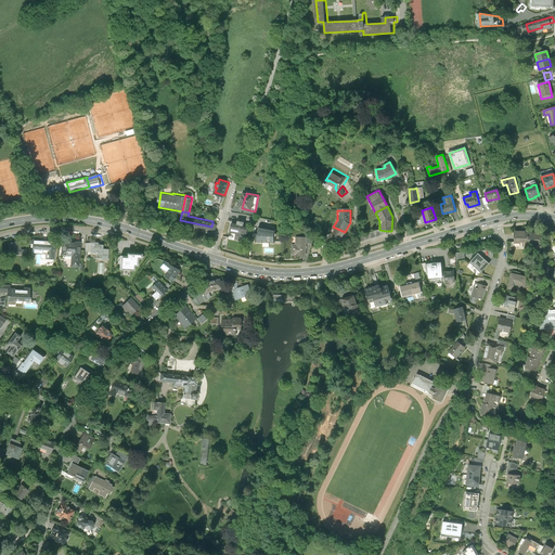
[(245,219),(239,218),(236,224),(231,223),(230,232),(236,234),(234,240),(243,242),(245,233),(246,233),(247,228),(243,227),(245,219)]
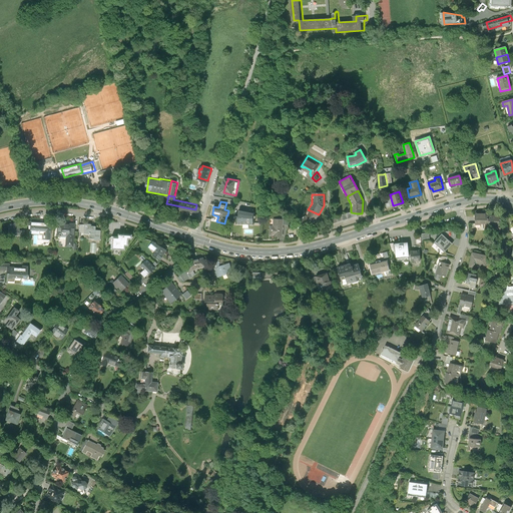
[(314,223),(319,214),(308,209),(304,217),(298,221),(304,230),(314,223)]
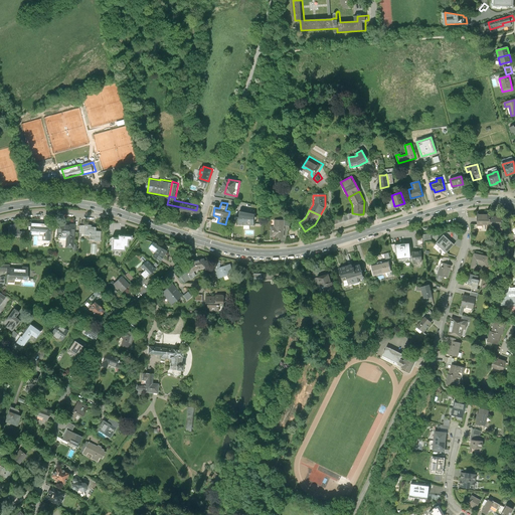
[(255,215),(239,212),(238,218),(235,217),(234,220),(237,221),(237,226),(244,226),(244,230),(249,230),(249,226),(255,226),(255,215)]
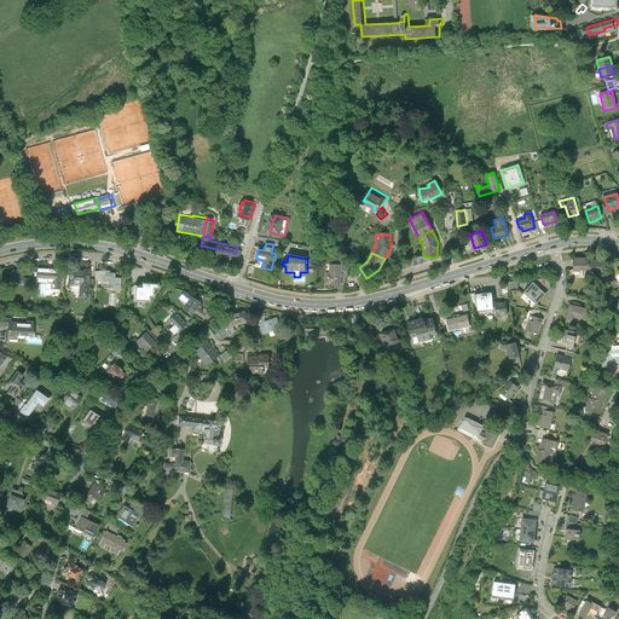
[(423,256),(399,264),(400,271),(431,261),(431,258),(423,256)]
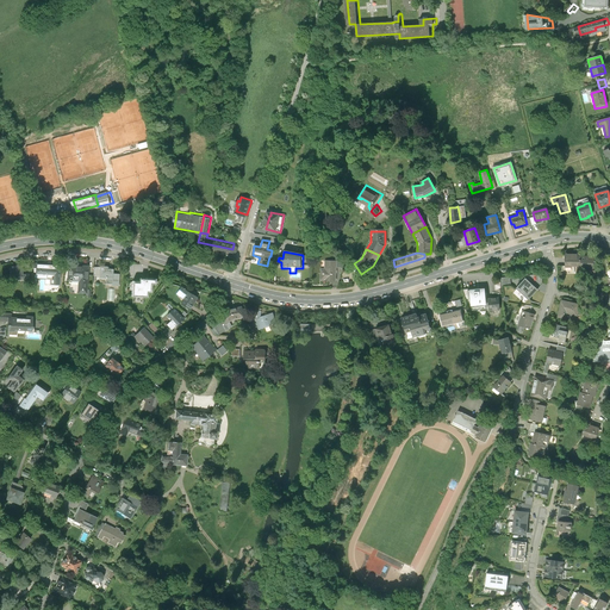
[(580,255),(565,254),(565,267),(580,267),(580,256),(580,255)]
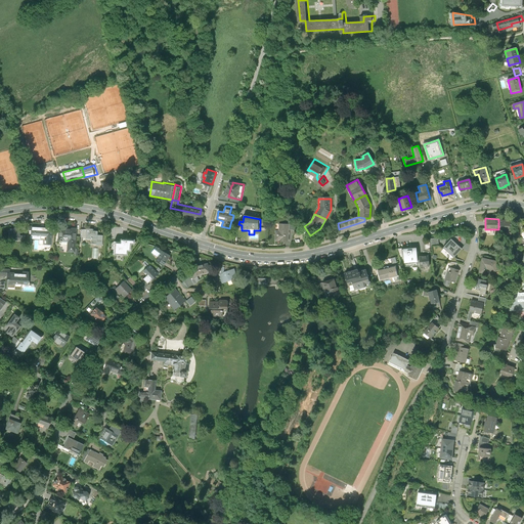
[(512,220),(498,220),(498,229),(498,230),(501,230),(511,230),(512,220)]
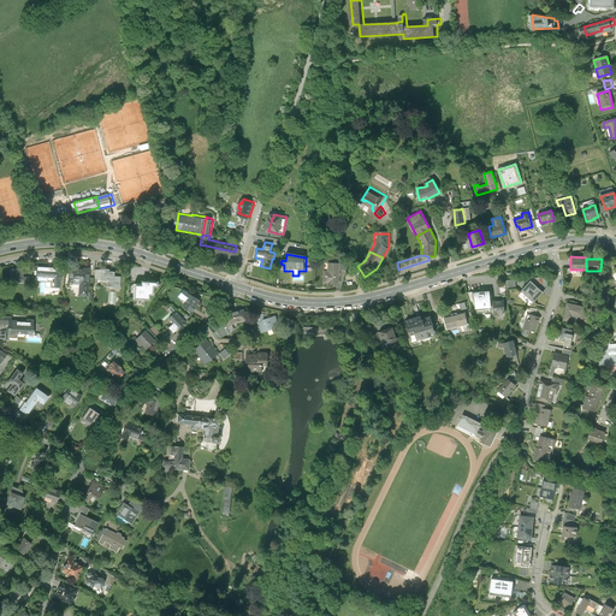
[(338,264),(327,264),(327,272),(323,272),(323,283),(338,284),(338,270),(338,264)]
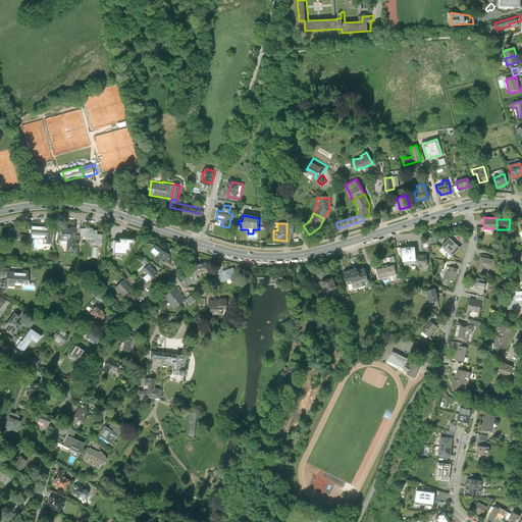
[(53,227),(30,225),(29,238),(40,239),(40,235),(44,236),(44,244),(52,245),(53,227)]
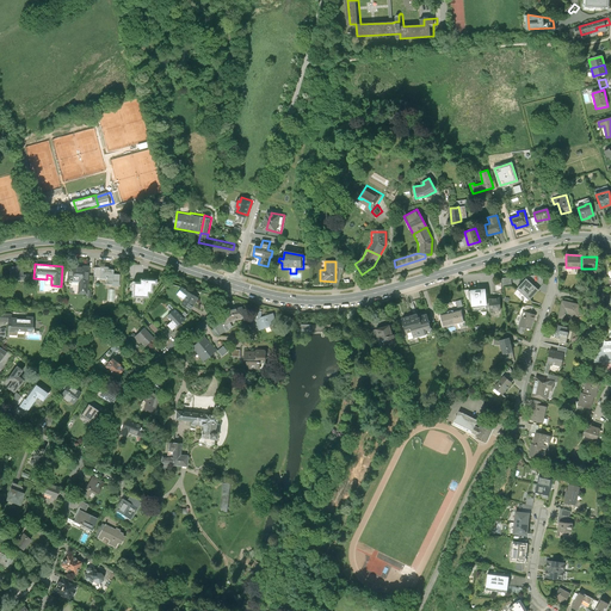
[(17,267),(11,267),(10,278),(16,278),(16,281),(26,281),(26,275),(23,275),(23,266),(17,266),(17,267)]
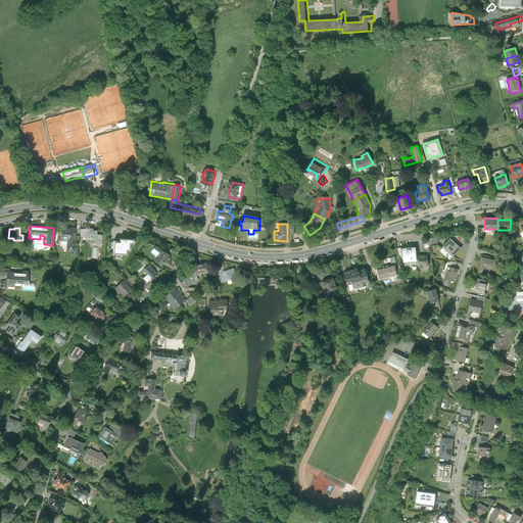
[(77,228),(59,228),(58,241),(67,242),(67,252),(75,252),(76,245),(76,237),(77,228)]
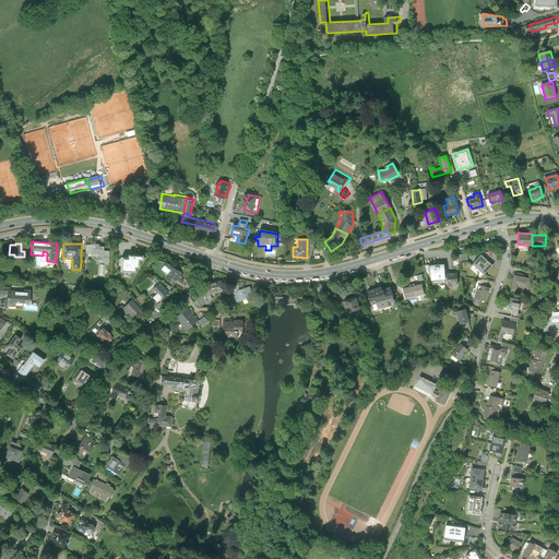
[(92,246),(86,246),(85,253),(92,254),(92,256),(97,256),(97,261),(103,261),(103,263),(109,263),(110,251),(104,251),(105,247),(99,247),(99,245),(92,245),(92,246)]
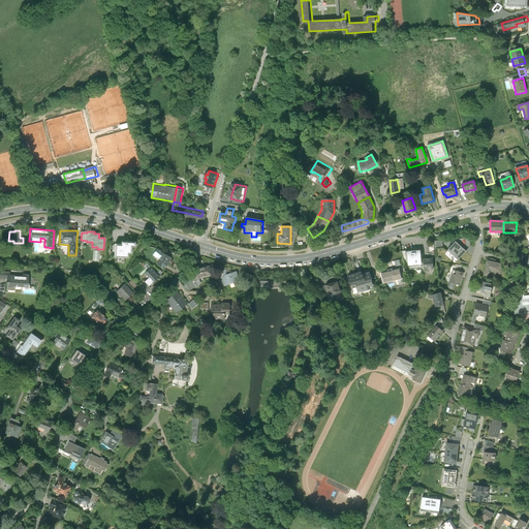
[(122,239),(122,242),(115,242),(115,257),(128,257),(128,253),(131,253),(132,246),(135,246),(135,240),(122,239)]
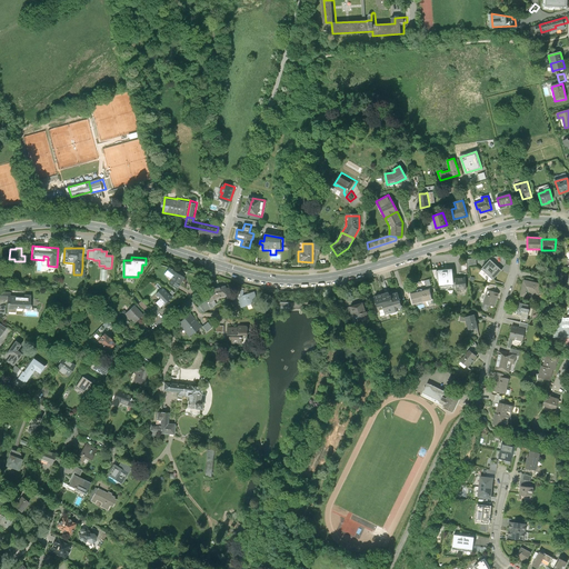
[(486,272),(492,279),(500,270),(490,260),(481,270),(485,272),(486,272)]
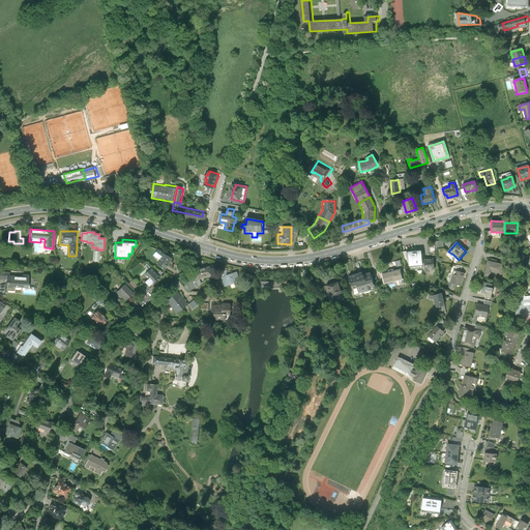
[(165,255),(158,251),(154,256),(160,261),(158,265),(166,269),(172,259),(165,255)]
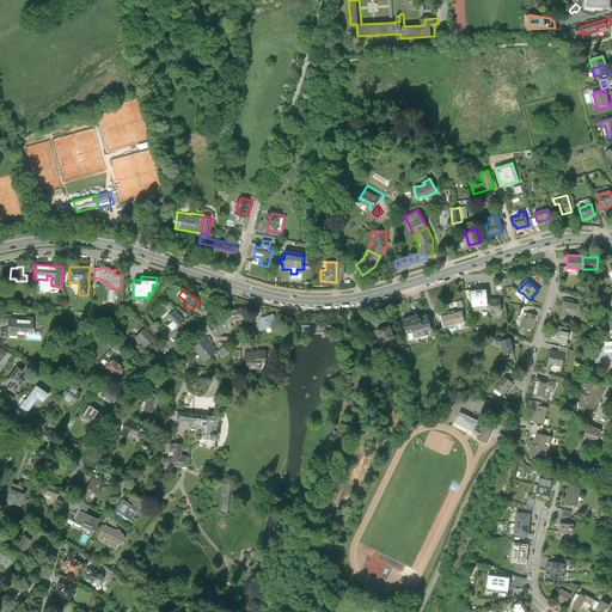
[(487,301),(485,291),(481,291),(481,289),(469,291),(469,292),(471,300),(473,308),(473,312),(488,310),(487,301)]
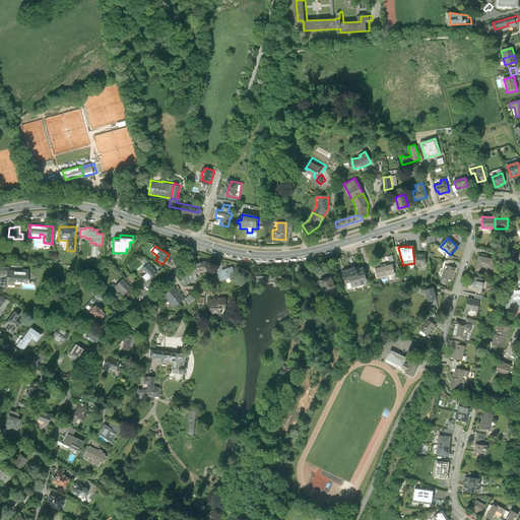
[(419,255),(413,256),(414,263),(416,263),(416,265),(426,264),(425,254),(425,253),(419,254),(419,255)]
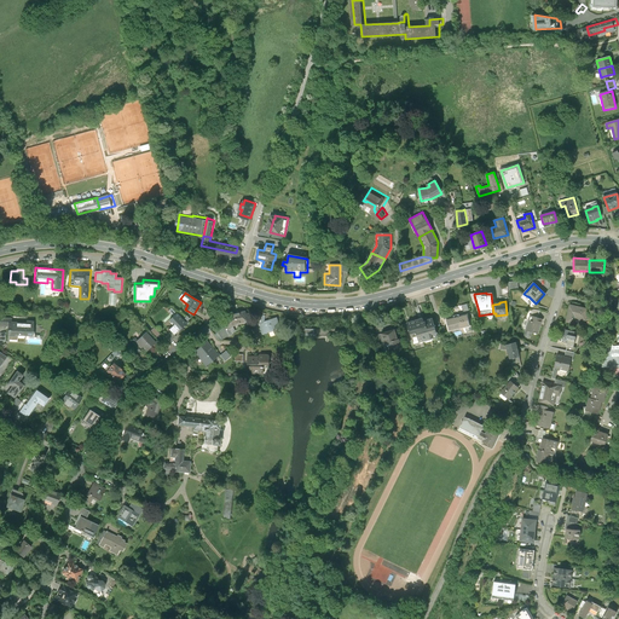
[(589,308),(570,305),(566,322),(574,324),(576,318),(586,320),(589,308)]
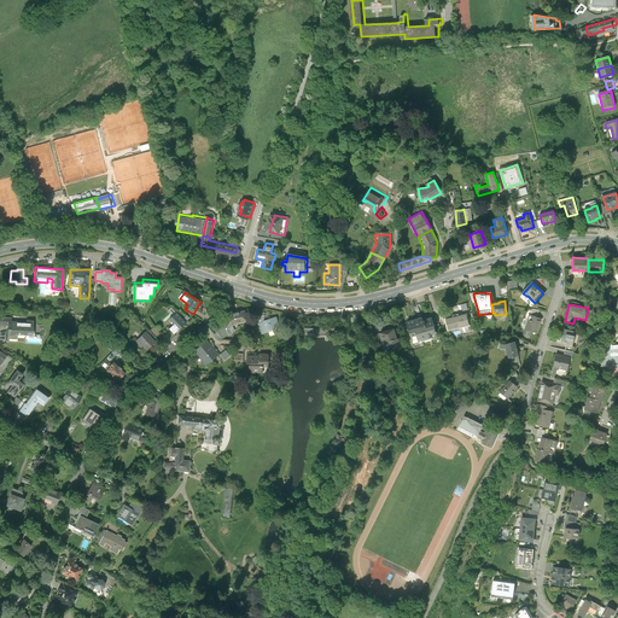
[(186,322),(175,312),(164,322),(169,328),(174,333),(186,322)]
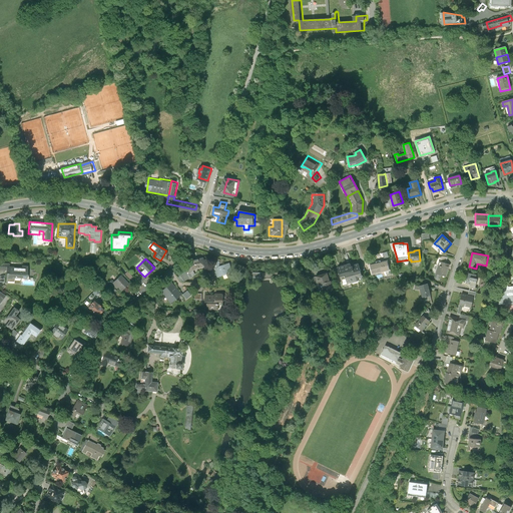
[(192,271),(196,268),(204,267),(203,259),(194,261),(185,267),(188,271),(189,273),(192,271)]
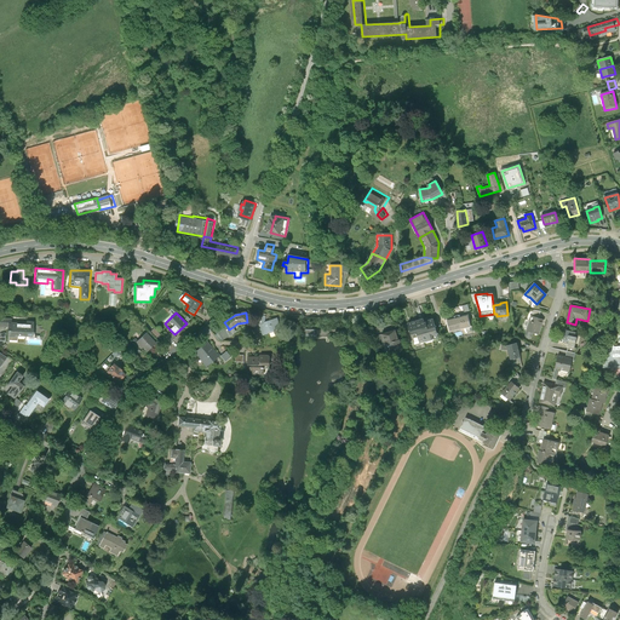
[(468,316),(447,321),(449,332),(465,327),(470,326),(468,316)]
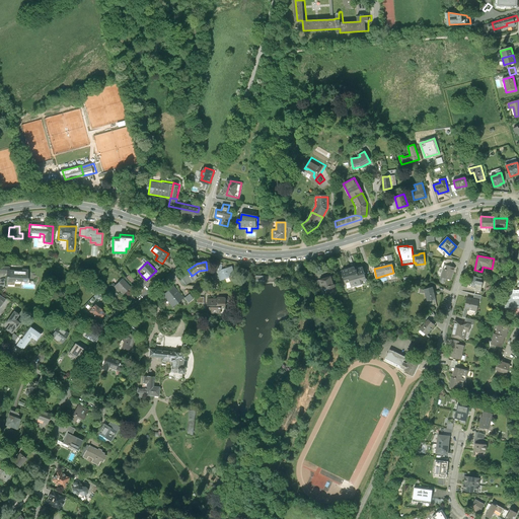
[(450,267),(445,265),(444,265),(441,277),(439,281),(441,283),(443,284),(445,283),(446,279),(450,280),(454,268),(450,267)]
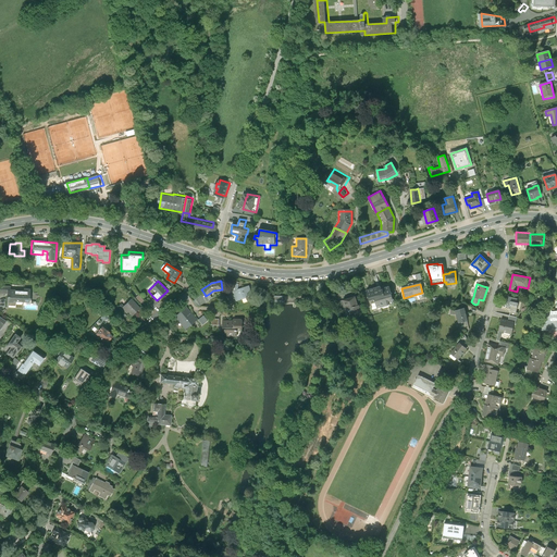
[(11,287),(0,286),(0,294),(9,294),(8,304),(14,304),(14,302),(31,302),(31,291),(25,291),(25,292),(11,291),(11,287)]
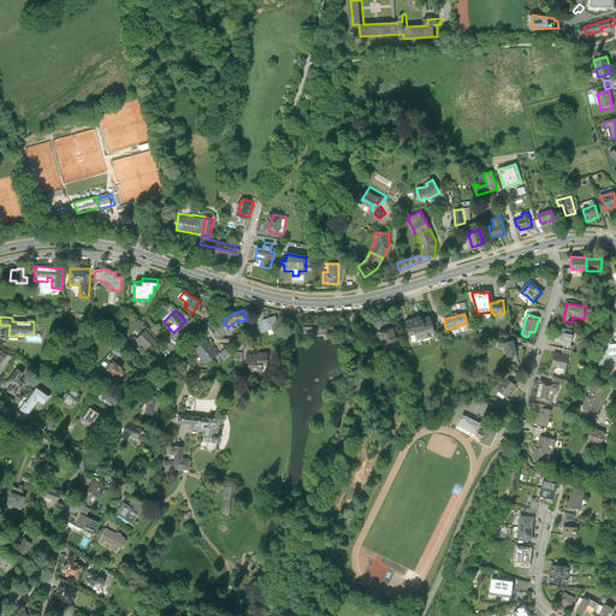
[(274,320),(274,317),(264,320),(262,320),(262,323),(256,324),(258,326),(256,326),(258,330),(259,335),(283,326),(282,323),(283,323),(282,318),(274,320)]
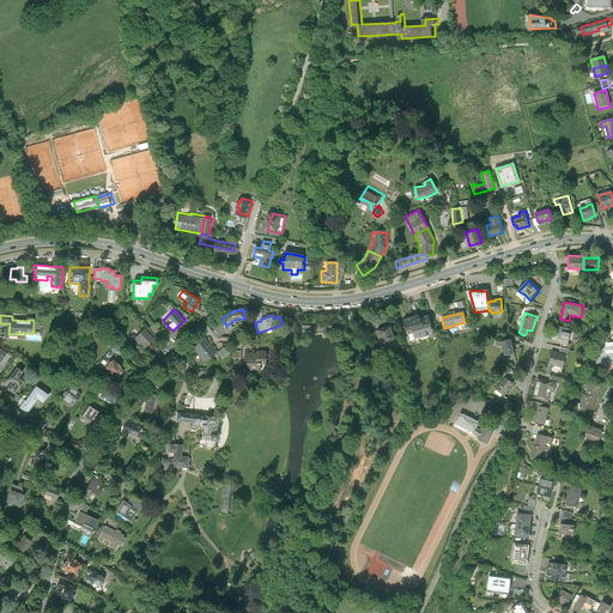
[(418,316),(404,320),(410,341),(434,334),(428,315),(419,319),(418,316)]
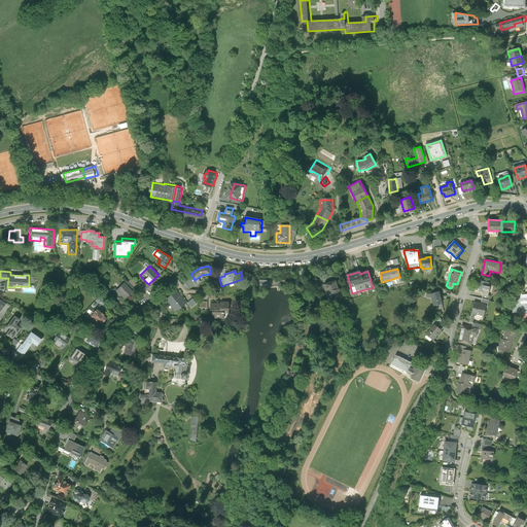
[(194,278),(185,283),(189,289),(201,282),(198,278),(195,280),(194,278)]
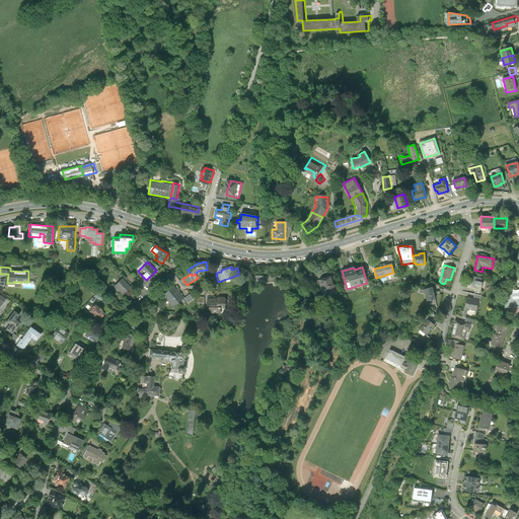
[(148,281),(146,280),(142,276),(137,281),(143,286),(148,281)]
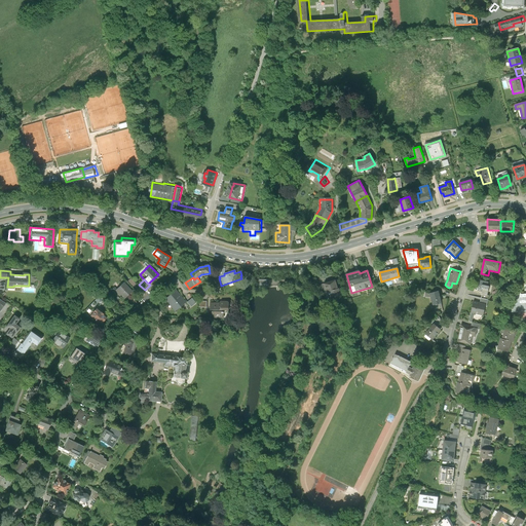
[(489,282),(481,279),(478,293),(487,295),(489,286),(488,286),(489,282)]
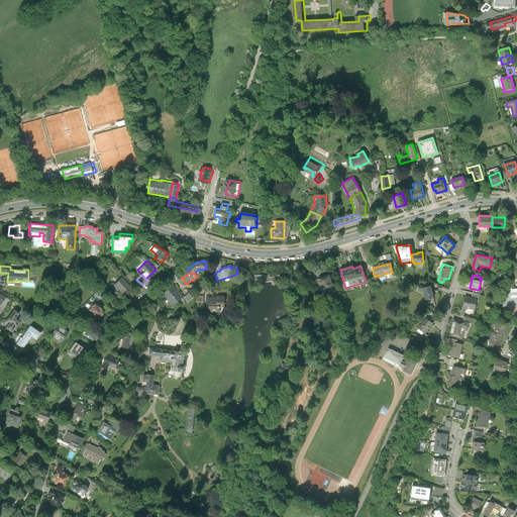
[(332,285),(330,276),(318,279),(321,287),(322,287),(324,294),(335,291),(333,284),(332,285)]
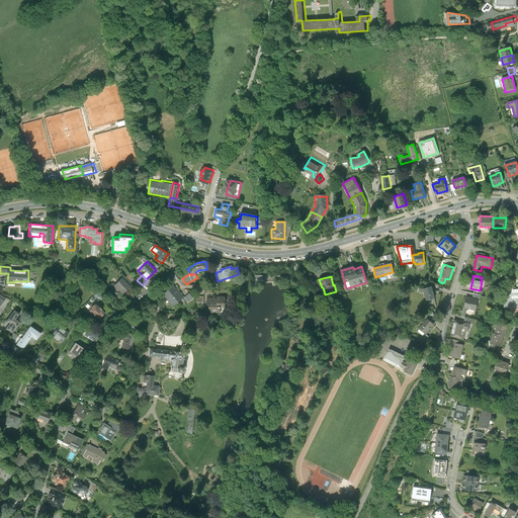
[(131,287),(122,279),(114,287),(116,289),(118,291),(119,290),(123,294),(131,287)]
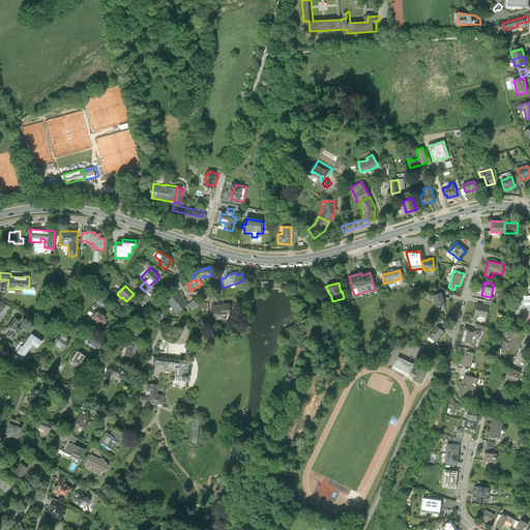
[(185,304),(177,294),(168,302),(176,312),(185,304)]
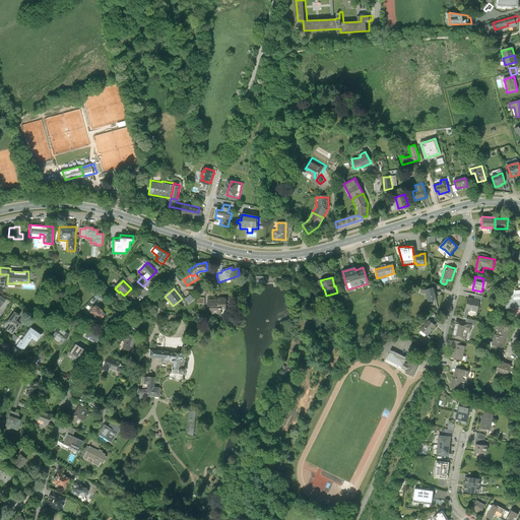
[(437,304),(433,288),(426,290),(426,294),(428,302),(434,300),(435,305),(437,304)]
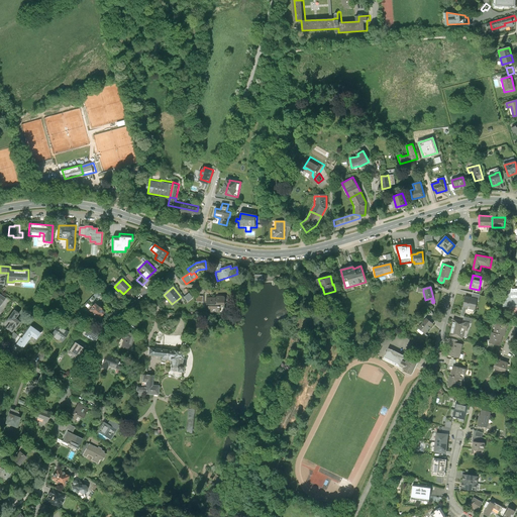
[(512,287),(503,288),(504,300),(502,300),(503,307),(511,306),(511,307),(516,306),(516,289),(512,290),(512,287)]
